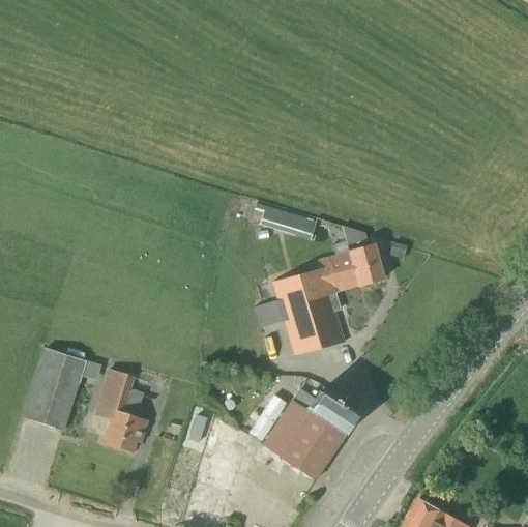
[(311,239),(317,221),(257,202),(254,212),(262,216),(260,224),(286,231),(311,239)]
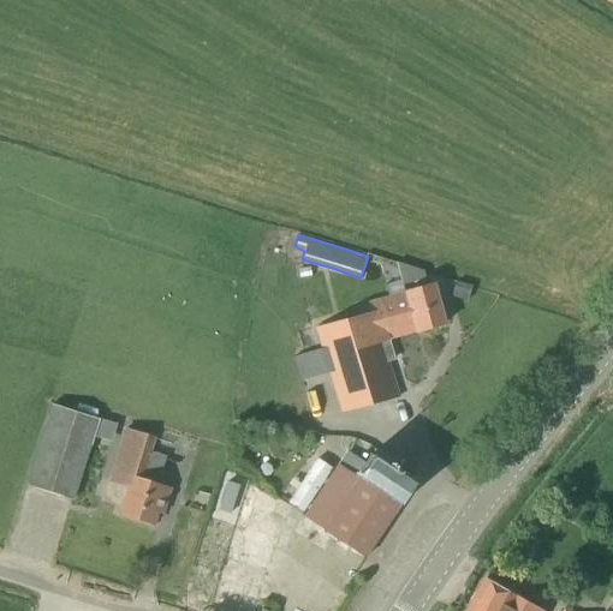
[(458,281),(454,294),(469,299),(472,286),(474,285),(459,280),(458,281)]
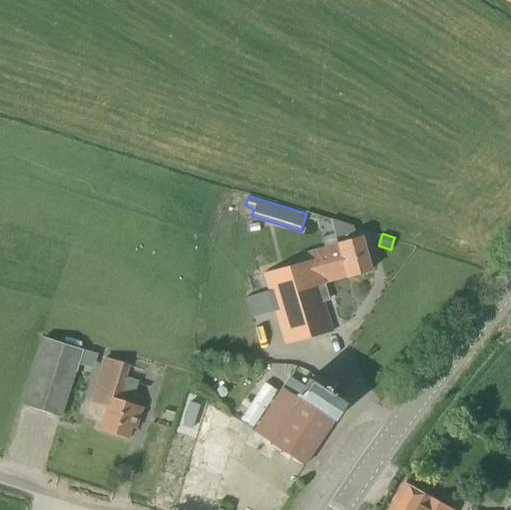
[(336,330),(321,283),(348,275),(371,269),(363,235),(339,241),(339,242),(306,250),(309,261),(265,272),(270,289),(245,296),(252,317),(276,309),(287,344),(336,330)]
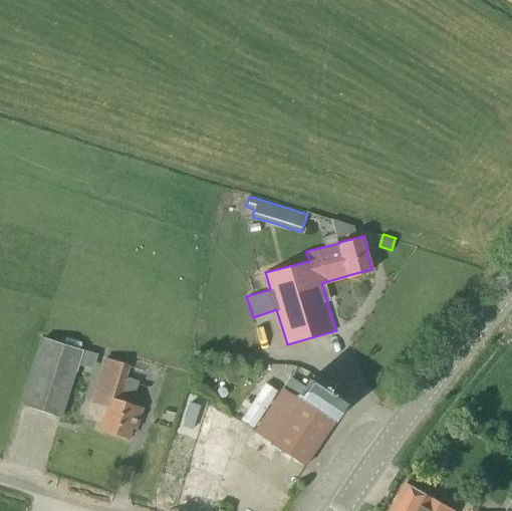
[(63,417),(84,348),(44,336),(23,404),(63,417)]
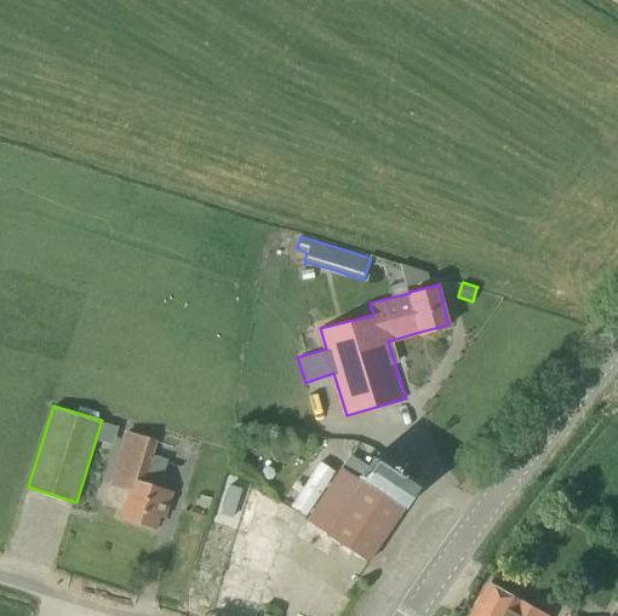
[(166,517),(173,491),(161,488),(170,458),(155,454),(159,438),(127,430),(110,484),(131,490),(124,517),(156,527),(160,516),(166,517)]
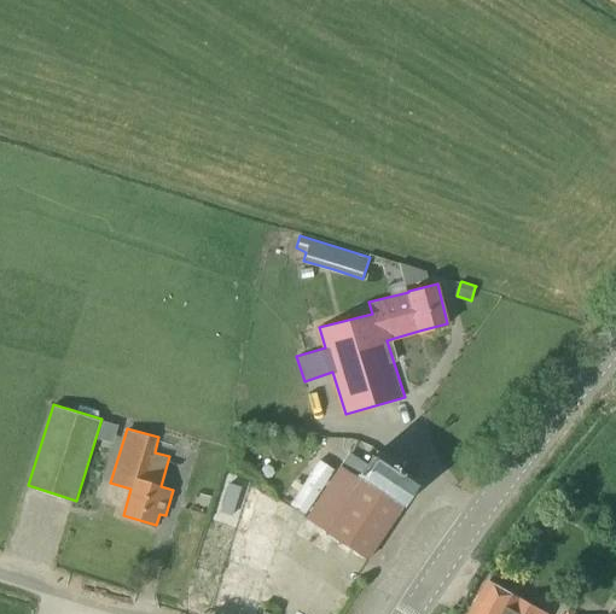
[(368,557),(417,485),(376,458),(327,531),(368,557)]
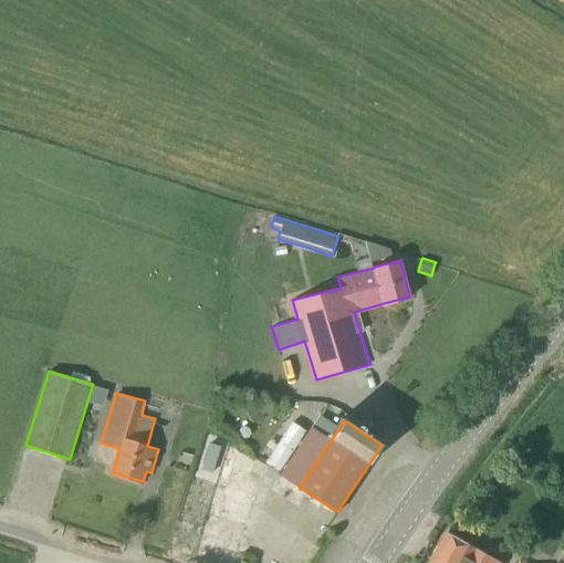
[(502,562),(503,562),(451,533),(435,562),(502,562)]
